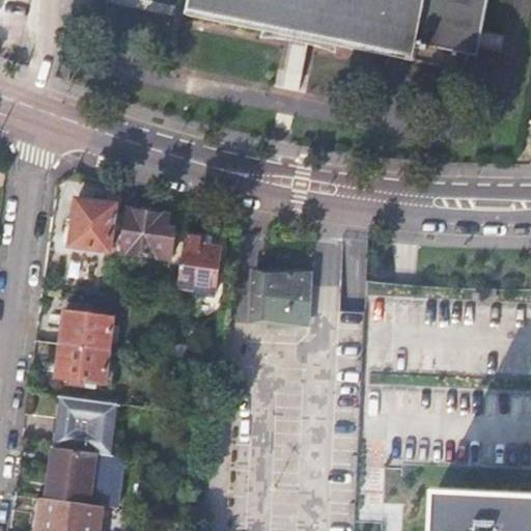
[(190,0),(187,19),(299,42),(300,42),(399,61),(466,75),(469,58),(478,60),(482,39),(490,0),(190,0)]
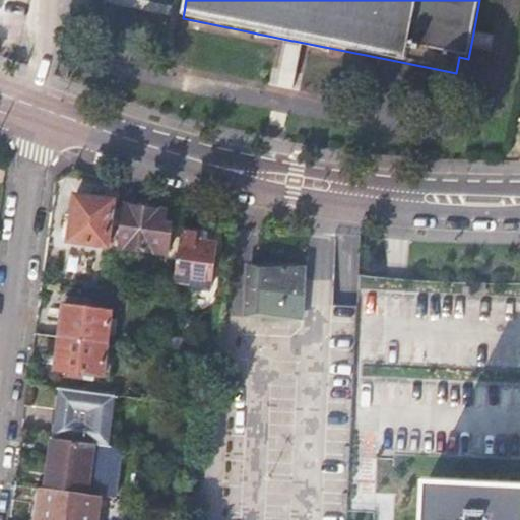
[(113,200),(74,195),(69,228),(68,240),(107,245),(113,200)]
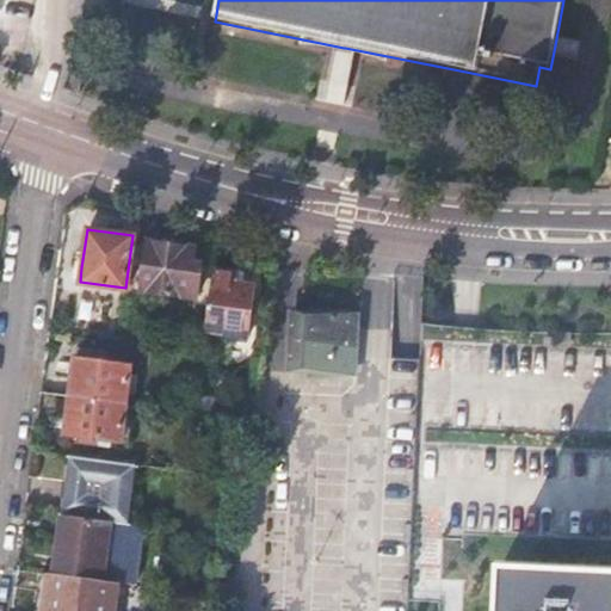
[(193,248),(143,241),(137,290),(196,298),(201,263),(197,261),(192,261),(193,248)]
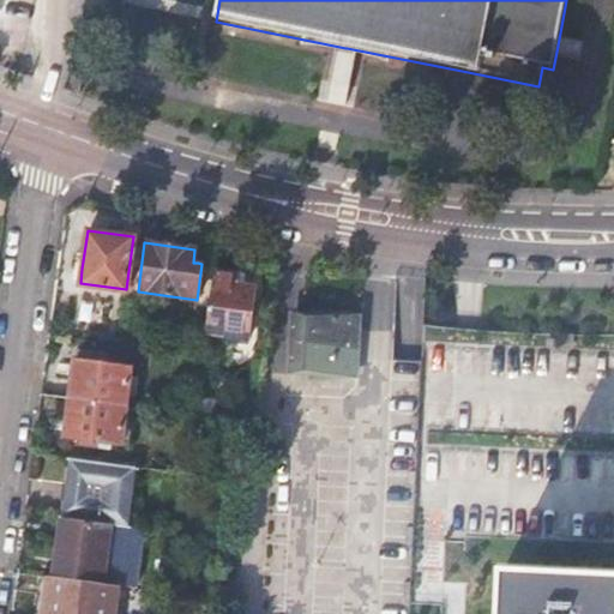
[(236,272),(215,269),(205,331),(248,336),(256,284),(247,283),(235,282),(236,272)]
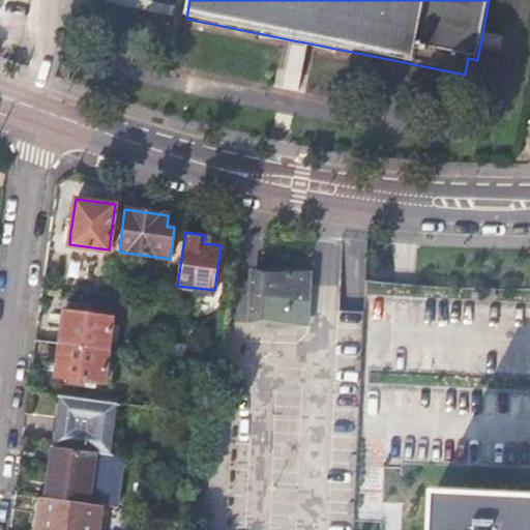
[(308,260),(265,257),(265,265),(262,308),(305,312),(308,260)]
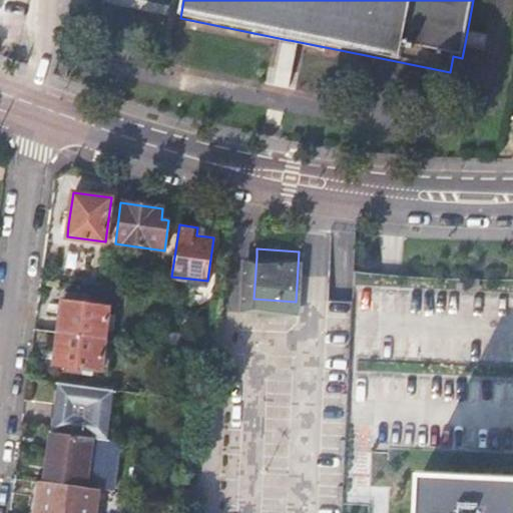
[(109,289),(119,290),(121,275),(111,274),(109,289)]
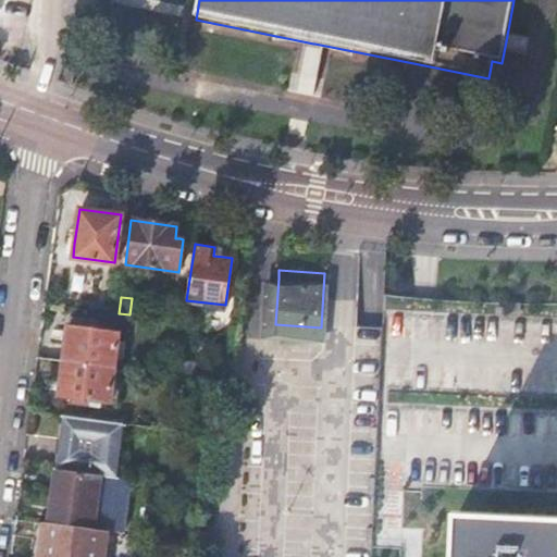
[(62,360),(113,367),(118,332),(66,325),(62,360)]
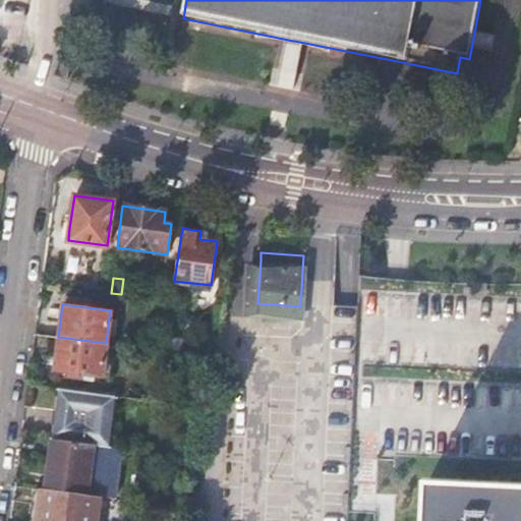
[(102,375),(106,343),(58,337),(54,368),(102,375)]
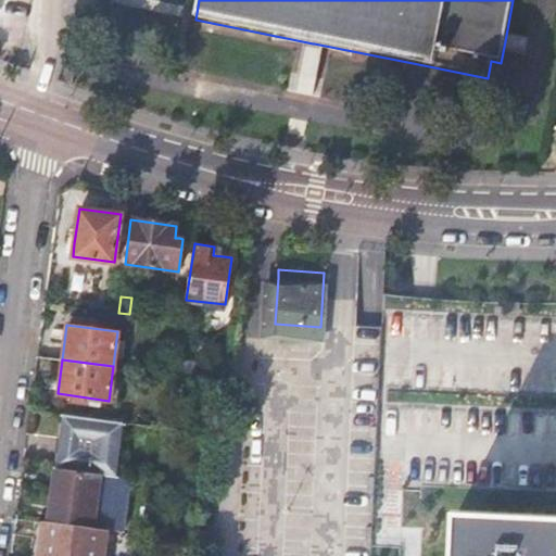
[(117,477),(124,424),(62,415),(55,468),(99,474),(117,477)]
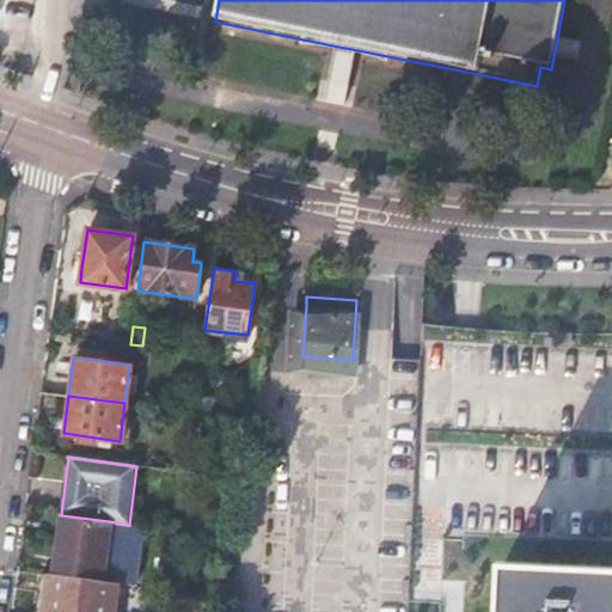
[(129,525),(109,521),(61,515),(53,575),(102,581),(117,583),(135,586),(142,526),(129,525)]
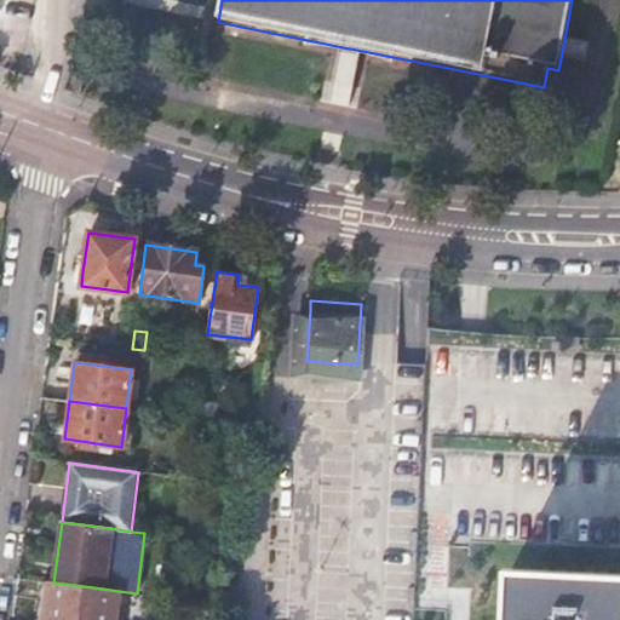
[(619,619),(619,581),(510,578),(506,619),(619,619)]
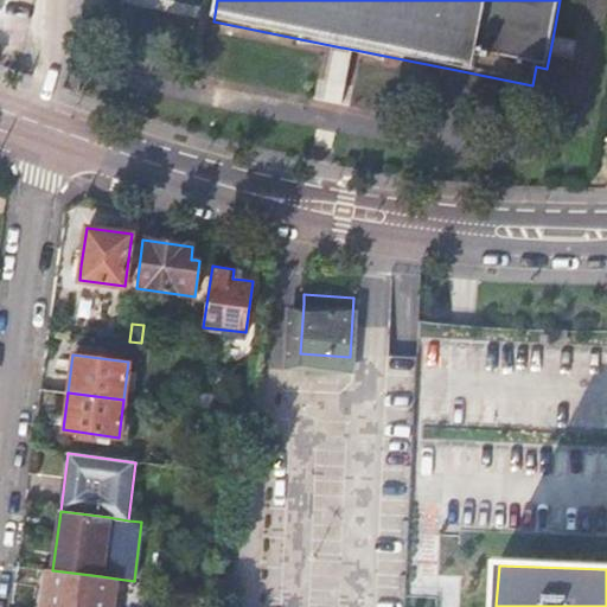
[(112,606),(116,579),(101,576),(52,570),(46,569),(40,606),(112,606)]
